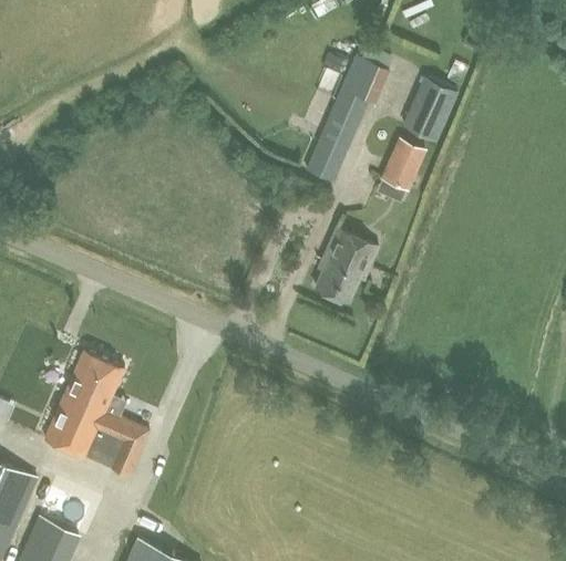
[(357,56),(307,173),(333,184),(369,101),(374,104),(389,71),(357,56)]
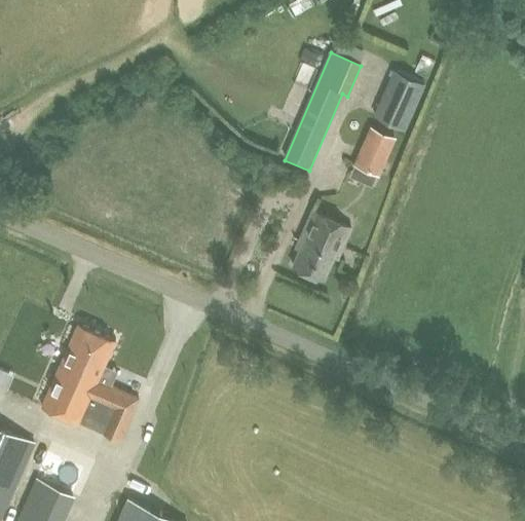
[(408,72),(386,118),(412,129),(434,83),(408,72)]
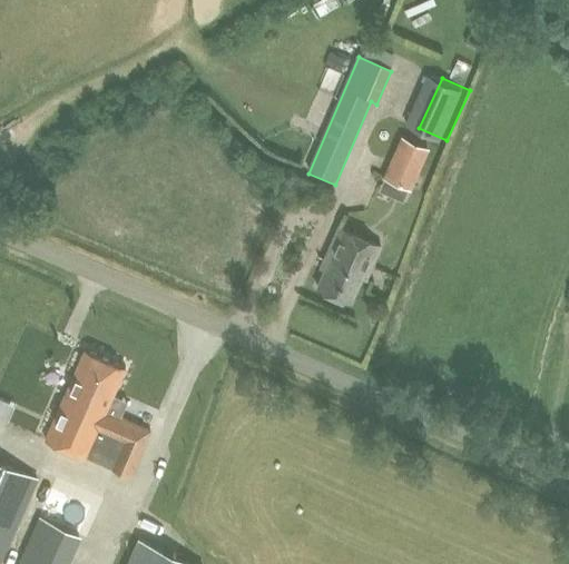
[(402,140),(383,182),(411,195),(430,151),(402,140)]
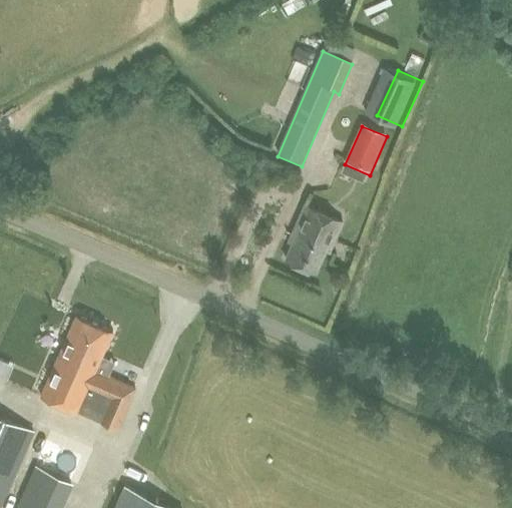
[(297,238),(287,264),(317,276),(326,254),(330,255),(343,222),(305,207),(293,237),(297,238)]
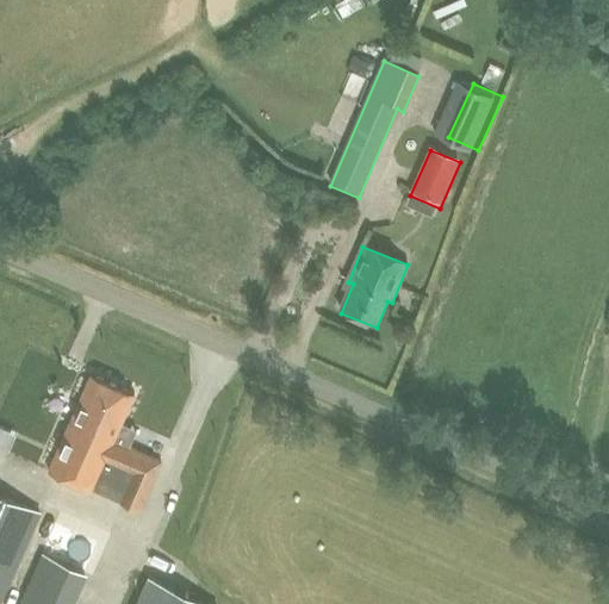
[(405,315),(422,319),(428,303),(411,297),(405,315)]
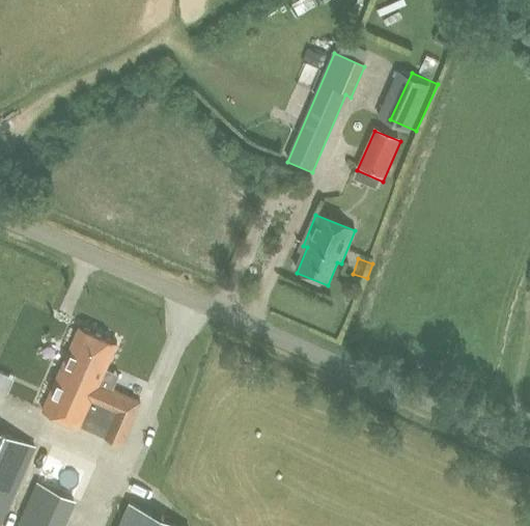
[(101,383),(117,347),(79,330),(43,413),(121,448),(140,405),(102,388),(103,384),(101,383)]
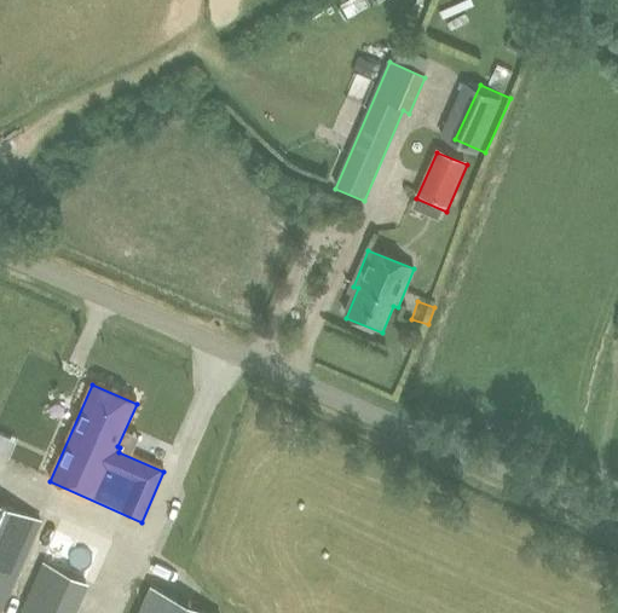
[(1,612),(40,524),(0,505),(0,612),(1,612)]
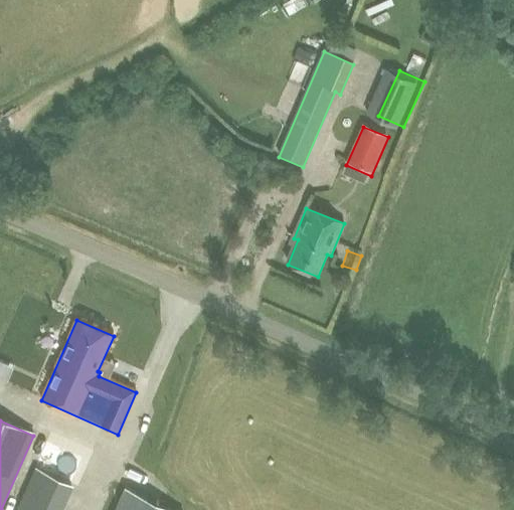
[(78,469),(90,451),(56,431),(45,450),(78,469)]
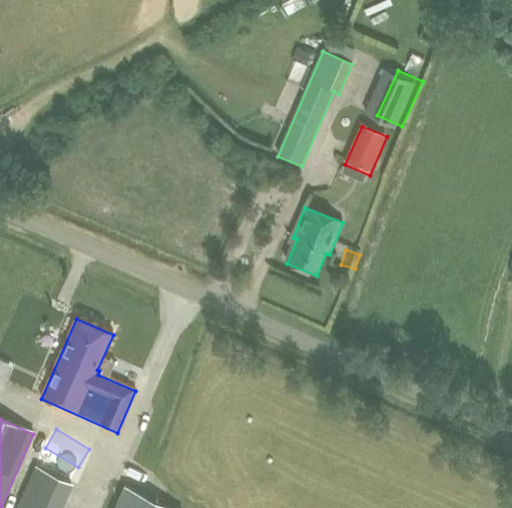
[(62,507),(76,478),(42,463),(22,507),(62,507)]
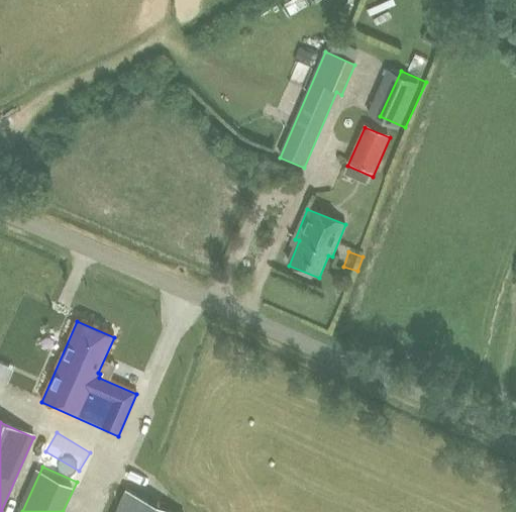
[(168,511),(127,494),(118,511),(168,511)]
